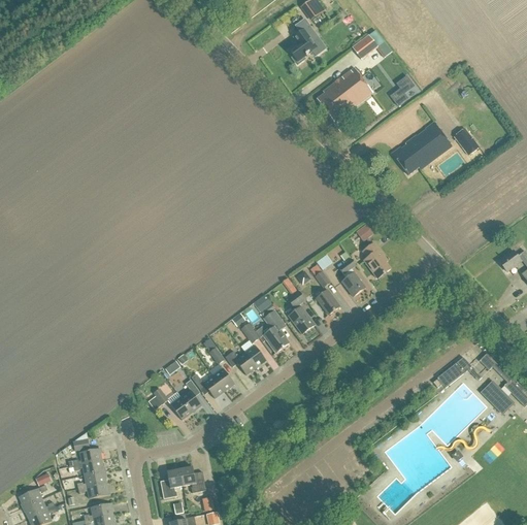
[(308,20),(324,9),(321,4),(305,15),(308,20)]
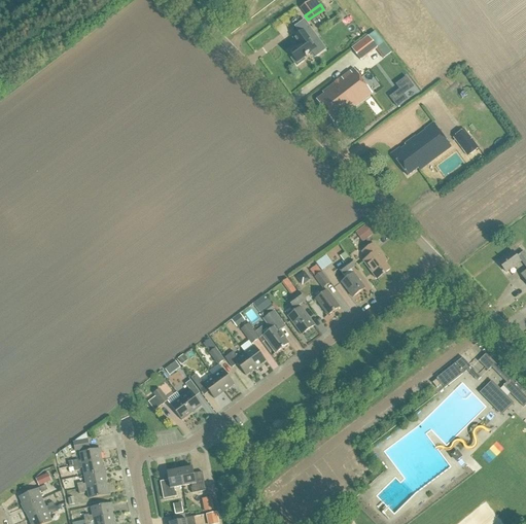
[(303,28),(292,36),(296,41),(287,48),(292,55),(290,56),(295,63),(304,58),(303,56),(305,54),(306,55),(308,54),(307,53),(316,45),(303,28)]
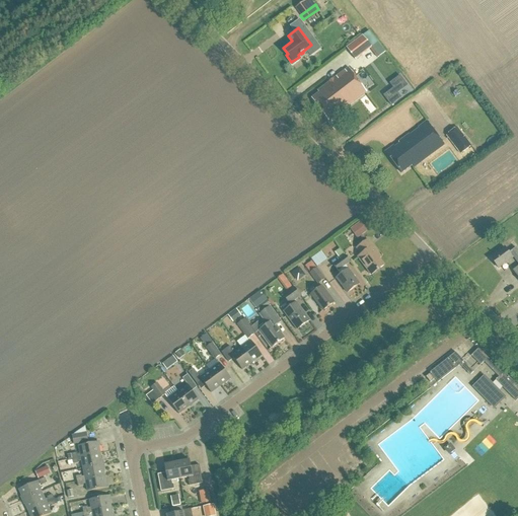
[(354,58),(371,45),(370,45),(377,40),(368,28),(362,33),(361,32),(345,45),(354,58)]
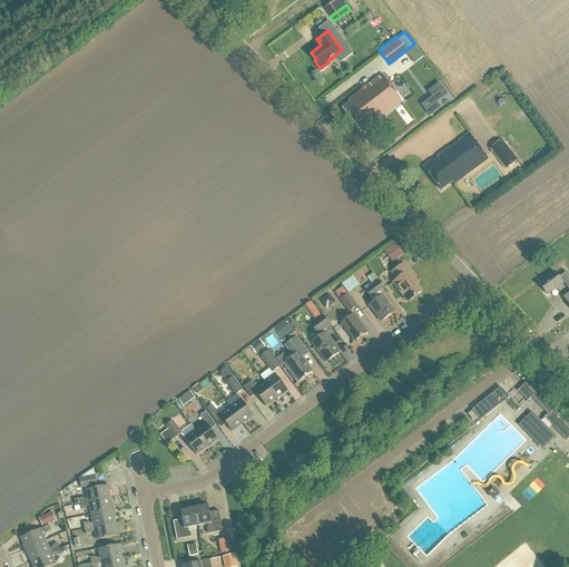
[(401,99),(388,80),(381,71),(347,97),(349,99),(341,105),(361,130),(401,99)]
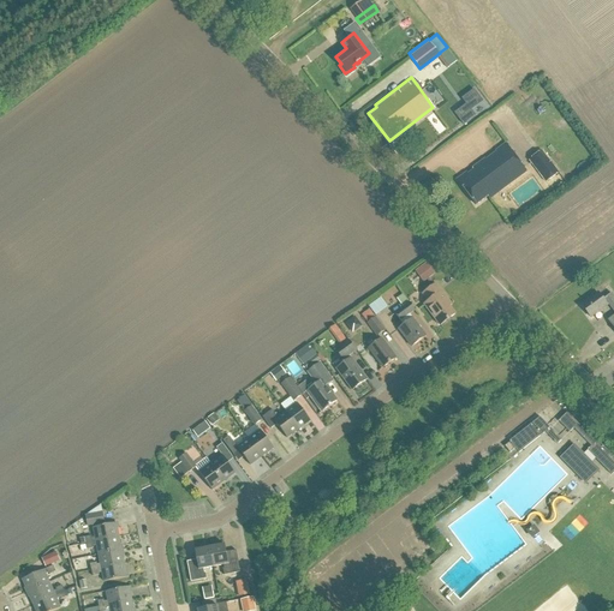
[(454,111),(463,123),(475,113),(470,108),(482,100),(474,88),(462,96),(465,102),(454,111)]
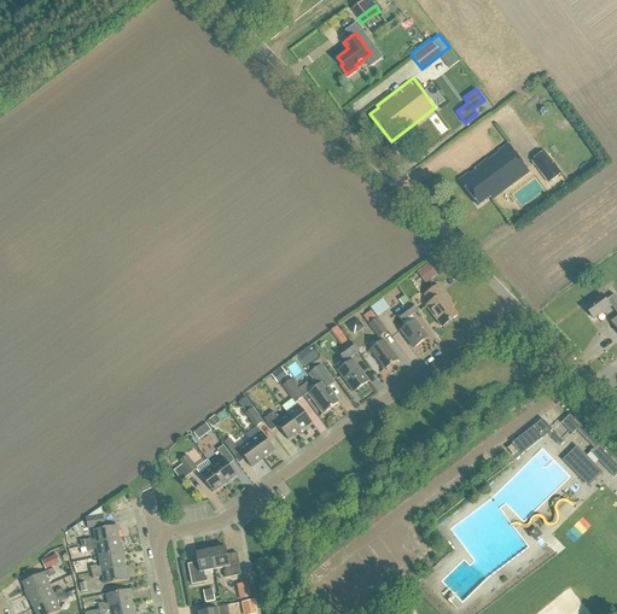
[(489,194),(492,198),(529,170),(507,141),(459,177),(477,203),(489,194)]
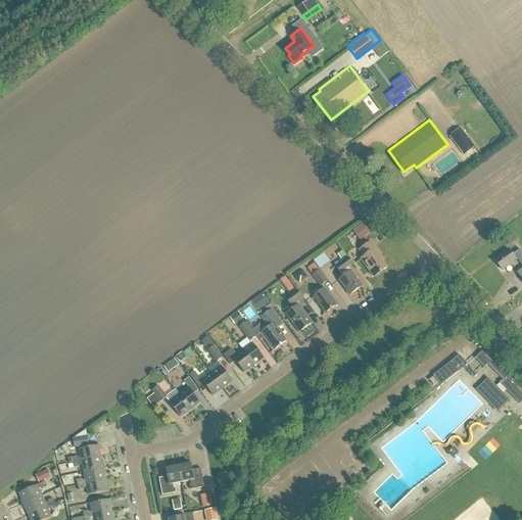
[(448,134),(463,152),(474,144),(460,126),(448,134)]
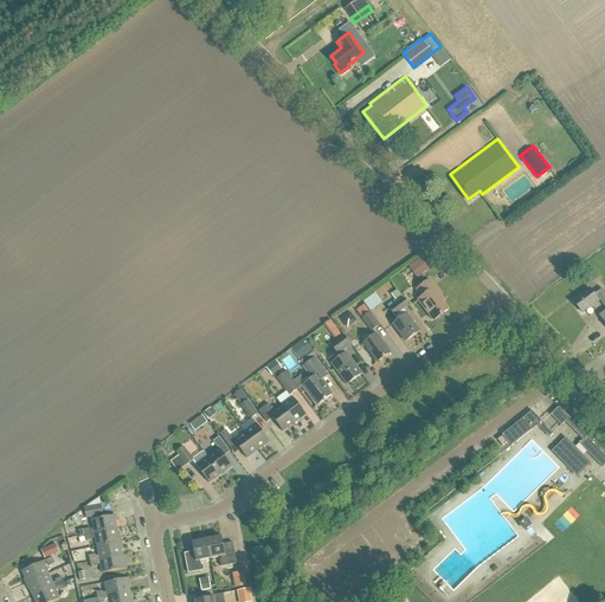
[(419,256),(411,263),(418,273),(419,272),(422,277),(424,274),(422,271),(427,266),(419,256)]
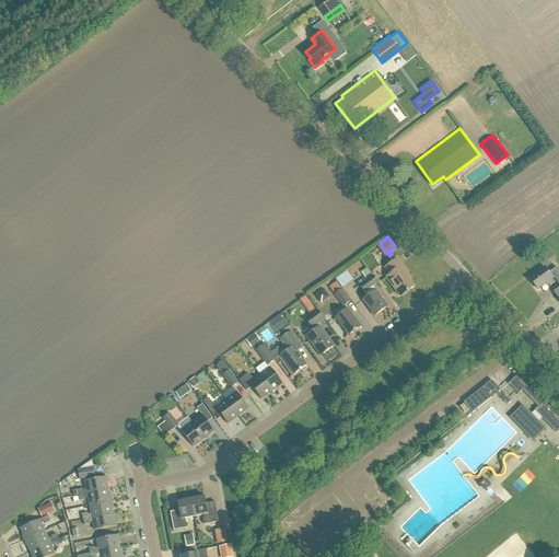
[(399,294),(414,285),(405,273),(407,271),(396,256),(384,266),(388,273),(385,275),(399,294)]
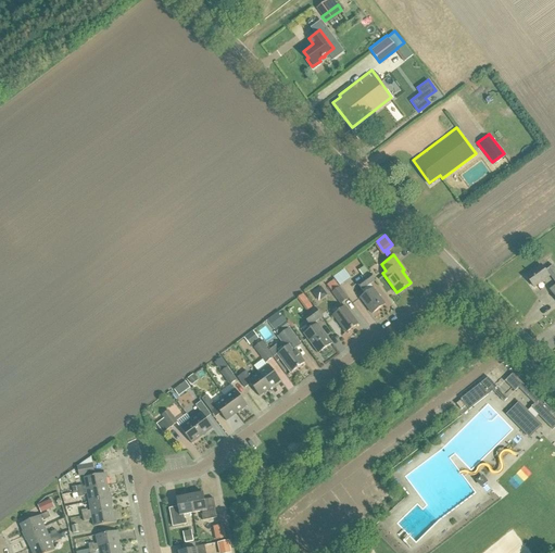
[(540,262),(525,273),(533,285),(549,274),(554,281),(549,287),(554,297),(554,275),(554,274),(554,273),(554,267),(552,263),(544,268),(540,262)]
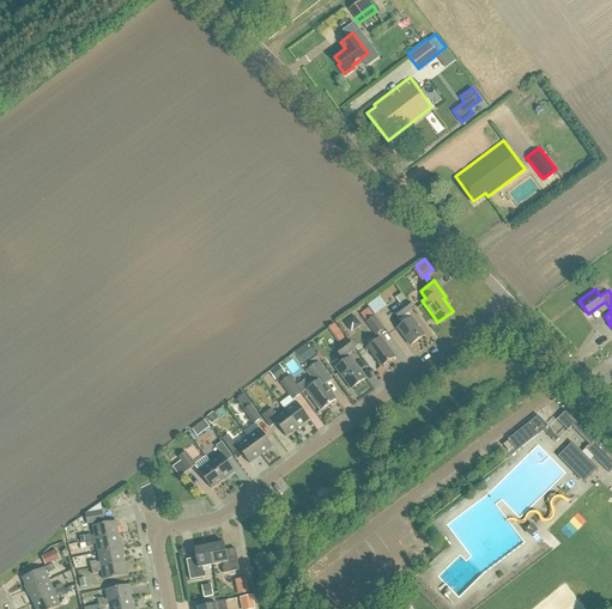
[(401,304),(393,310),(401,321),(397,326),(410,343),(424,333),(407,310),(412,306),(407,299),(400,291),(394,296),(401,304)]
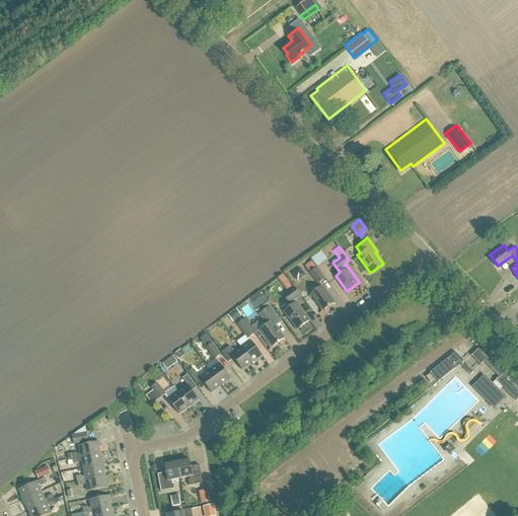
[(315,264),(326,256),(320,248),(310,255),(315,264)]
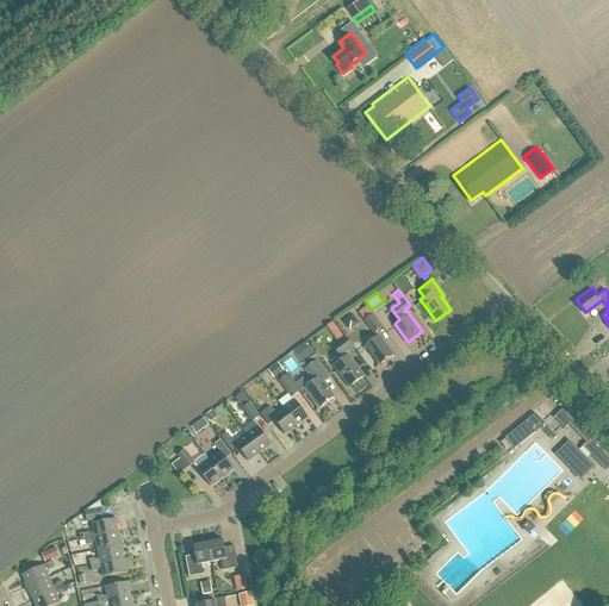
[(373,331),(380,325),(365,304),(358,310),(373,331)]
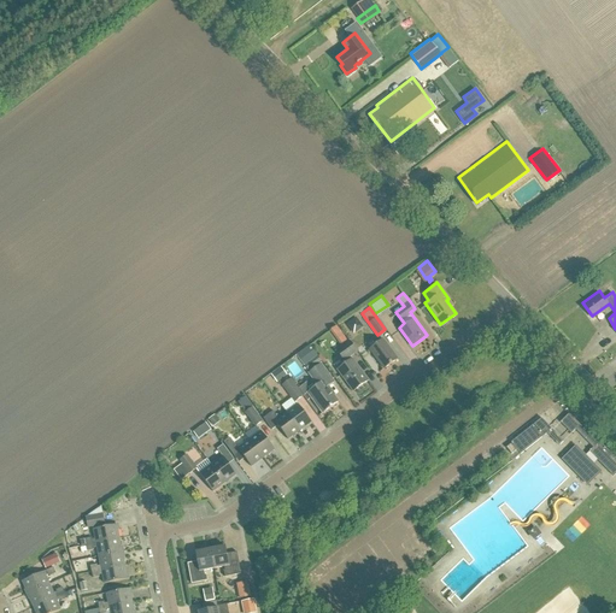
[(335,337),(342,332),(335,323),(329,328),(335,337)]
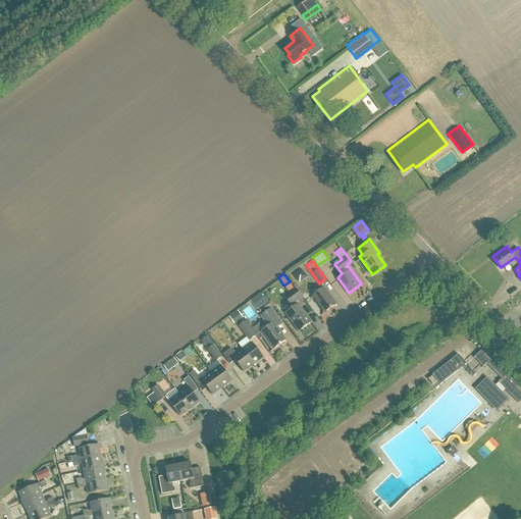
[(263,288),(269,297),(276,293),(269,283),(263,288)]
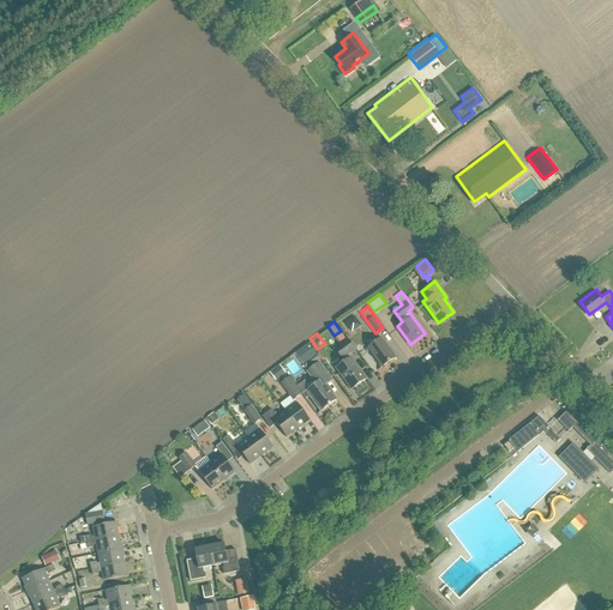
[(382,364),(395,355),(380,336),(367,345),(382,364)]
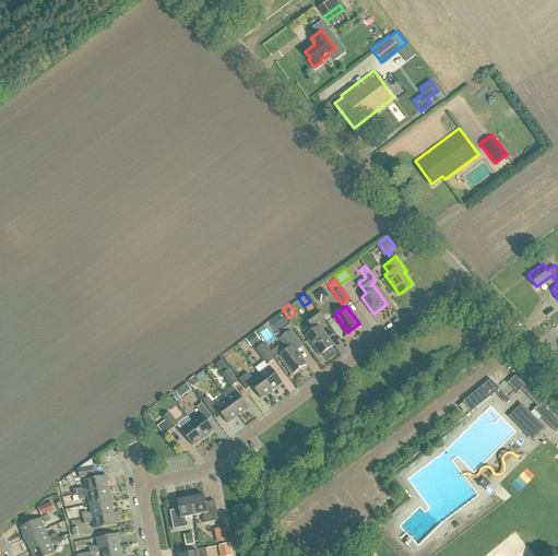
[(304,316),(308,320),(311,326),(311,324),(313,327),(305,333),(319,353),(332,343),(318,323),(316,321),(322,317),(316,307),(304,316)]
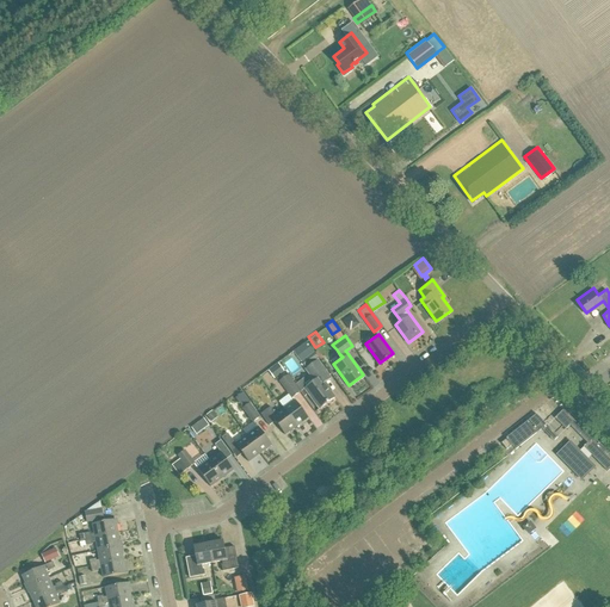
[(313,351),(301,359),(303,364),(316,354),(313,351)]
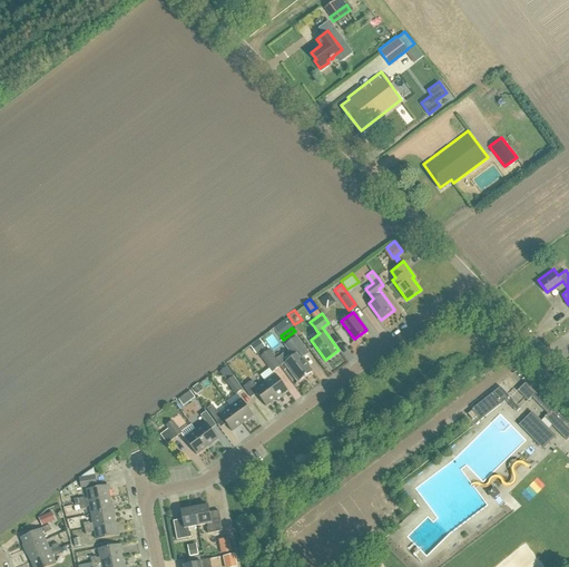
[(311,370),(301,355),(307,351),(295,334),(284,342),(292,353),(283,360),(297,380),(311,370)]
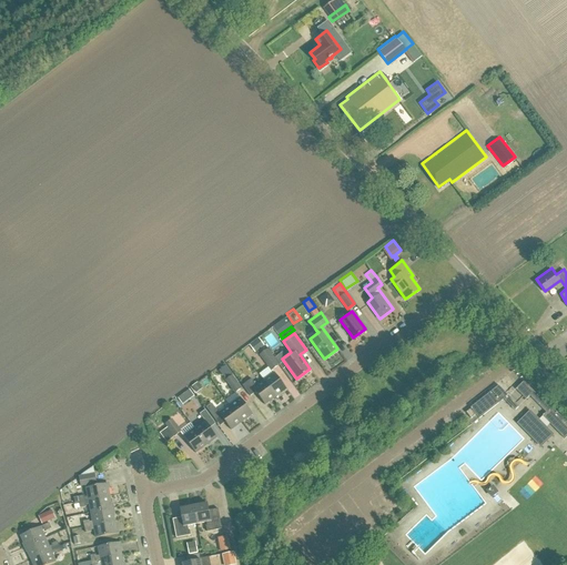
[(253,350),(263,343),(257,335),(249,343),(253,350)]
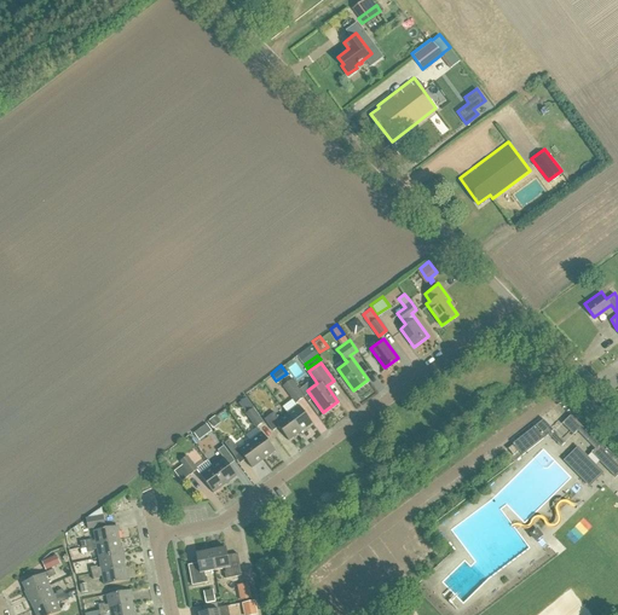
[(282,383),(294,400),(304,394),(290,376),(282,383)]
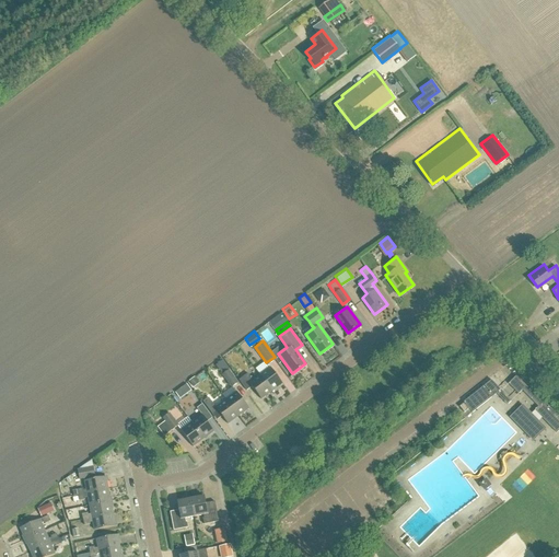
[(269,366),(259,373),(271,390),(281,382),(269,366)]
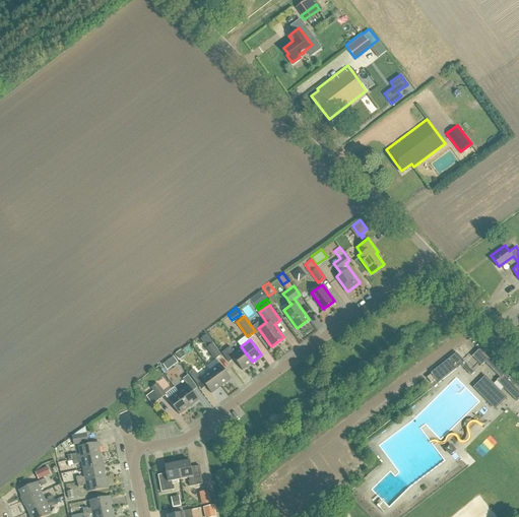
[(220,352),(212,340),(205,345),(214,358),(220,352)]
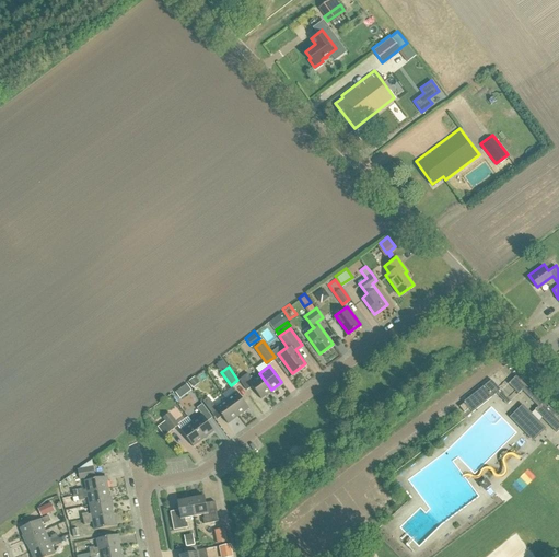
[(271,390),(259,373),(252,378),(247,371),(239,378),(246,389),(252,384),(260,397),(271,390)]
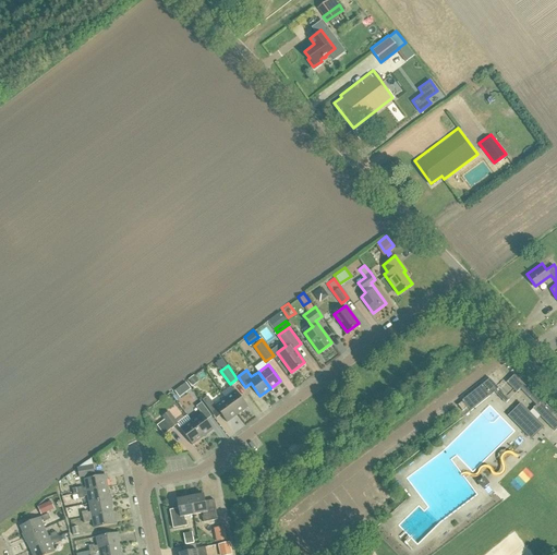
[(506,379),(516,389),(519,386),(535,402),(532,407),(554,429),(556,425),(556,413),(545,402),(544,403),(513,372),(506,379)]
